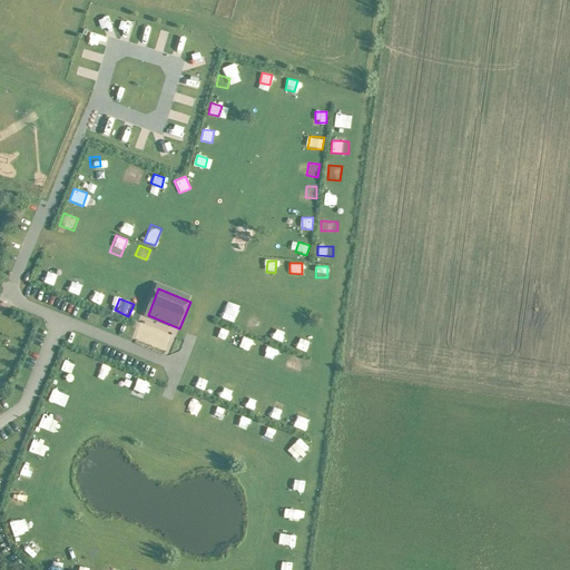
[(231,322),(235,310),(225,306),(220,317),(231,322)]
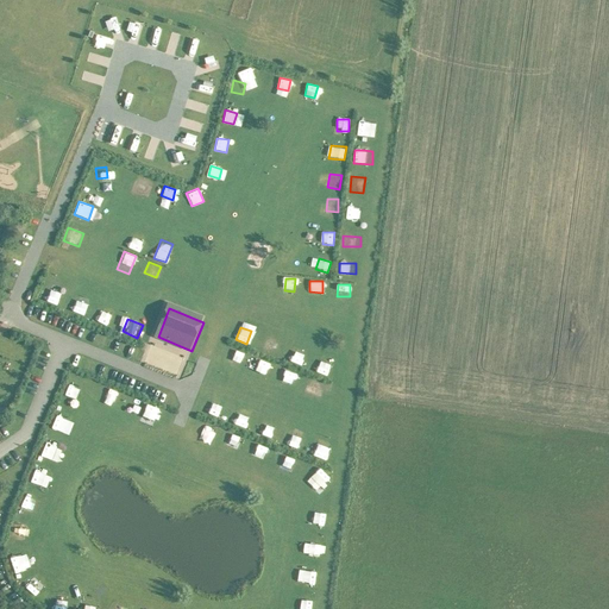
[(265,336),(261,349),(274,355),(278,340),(265,336)]
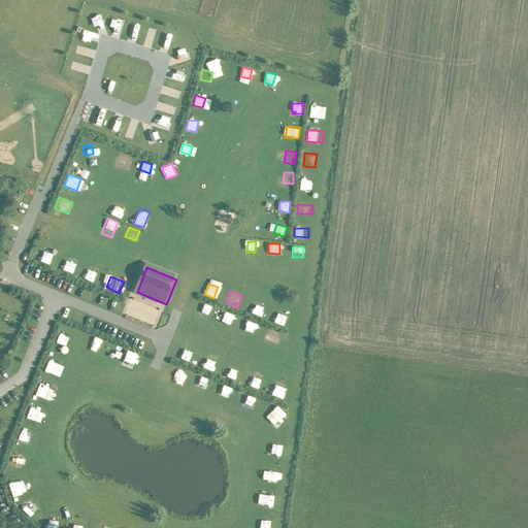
[(254,301),(250,312),(260,316),(264,305),(254,301)]
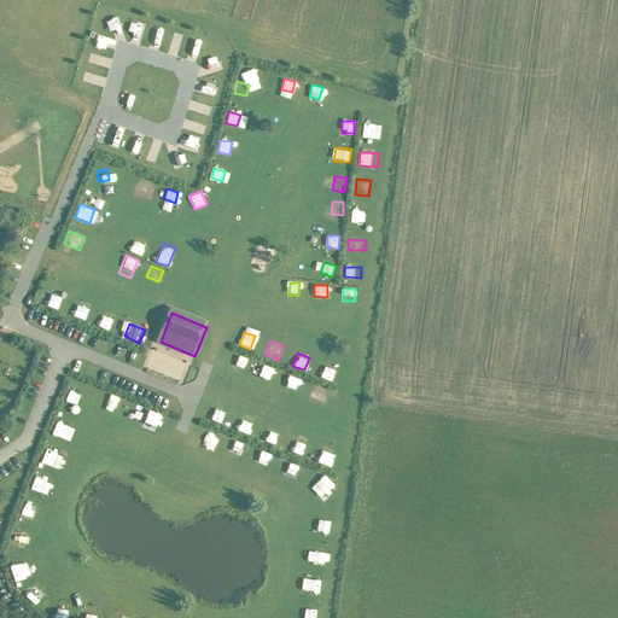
[(232,355),(231,366),(242,367),(243,356),(232,355)]
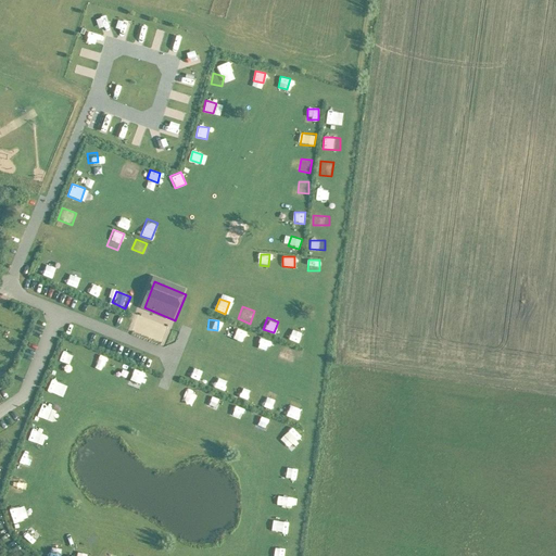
[(231,338),(243,341),(247,330),(235,327),(231,338)]
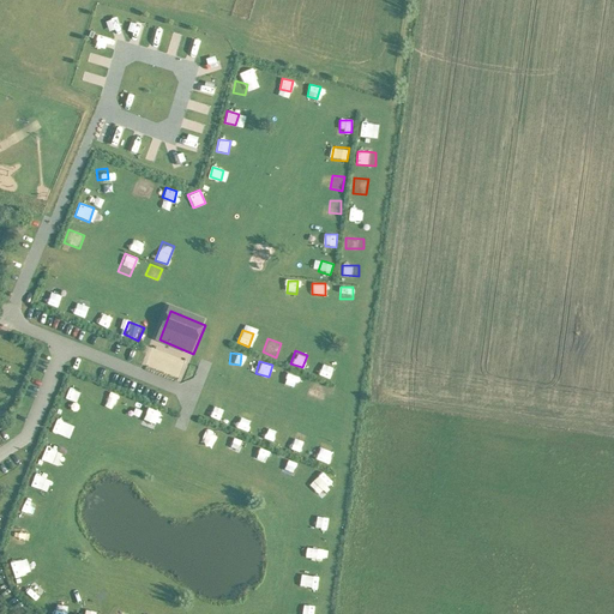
[(330,379),(335,366),(323,361),(317,374),(330,379)]
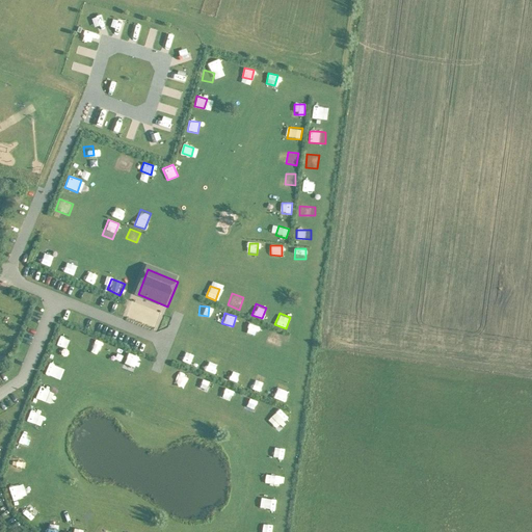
[(240,330),(251,337),(257,326),(245,321),(240,330)]
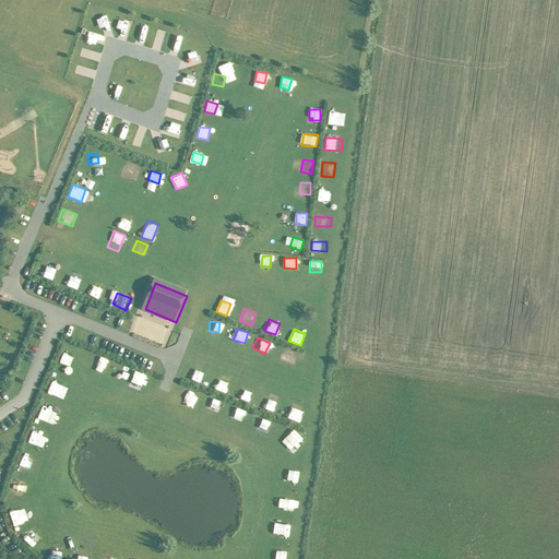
[(290,368),(297,352),(286,348),(280,364),(290,368)]
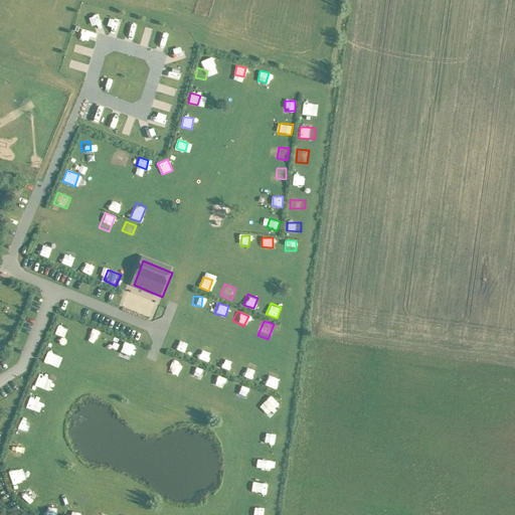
[(60,341),(64,332),(55,328),(51,336),(60,341)]
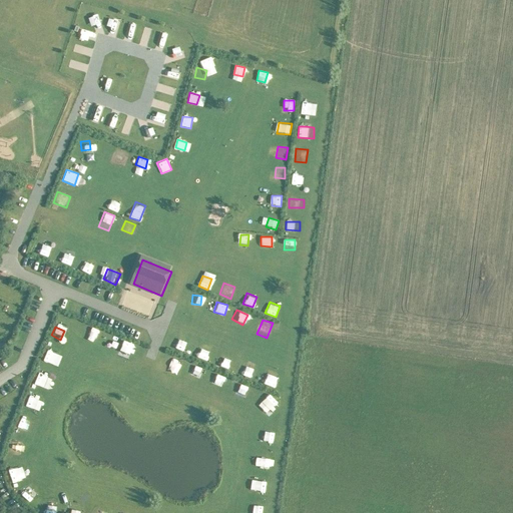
[(183,352),(187,342),(177,338),(173,347),(183,352)]
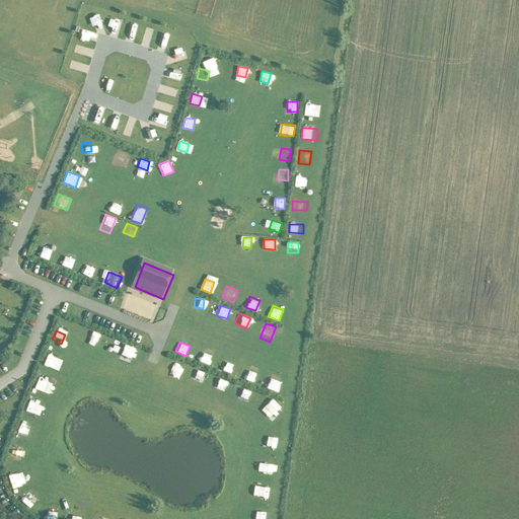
[(124,344),(120,354),(131,358),(135,348),(124,344)]
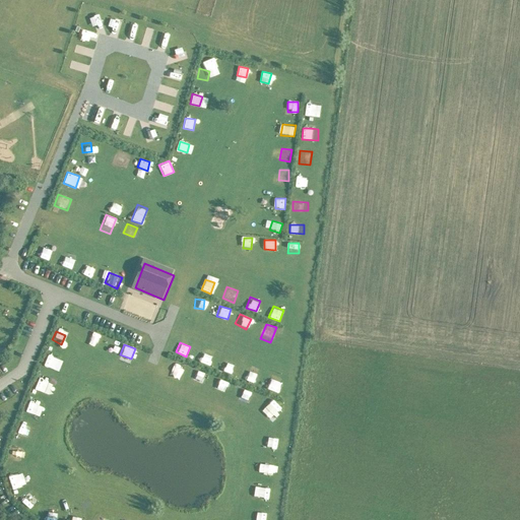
[(198,360),(207,366),(212,358),(203,351),(198,360)]
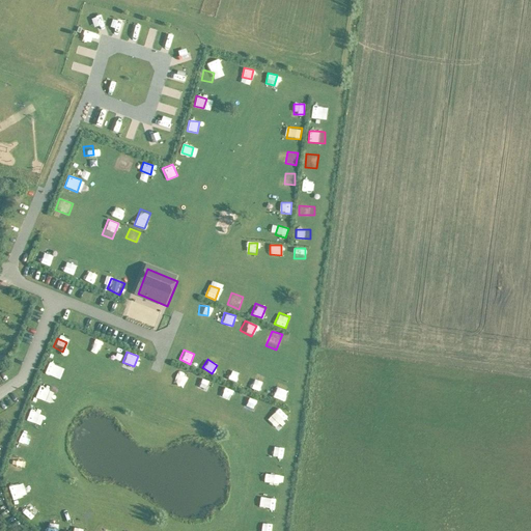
[(236,383),(243,368),(231,364),(226,379),(236,383)]
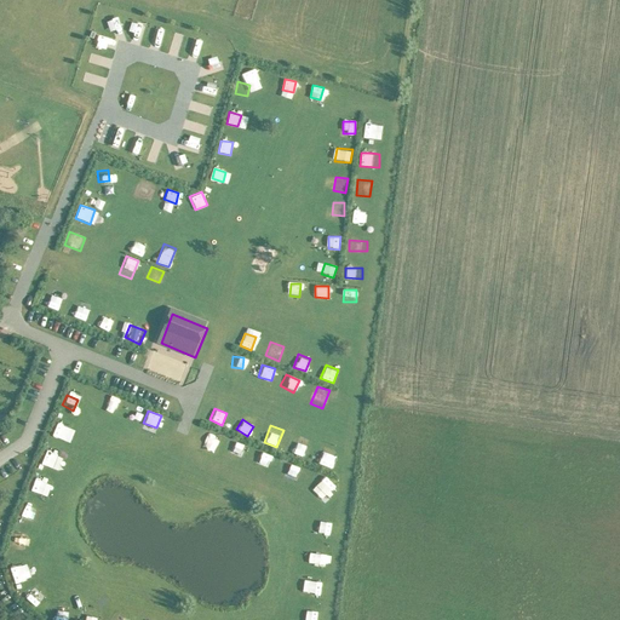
[(191,447),(206,452),(213,432),(199,426),(191,447)]
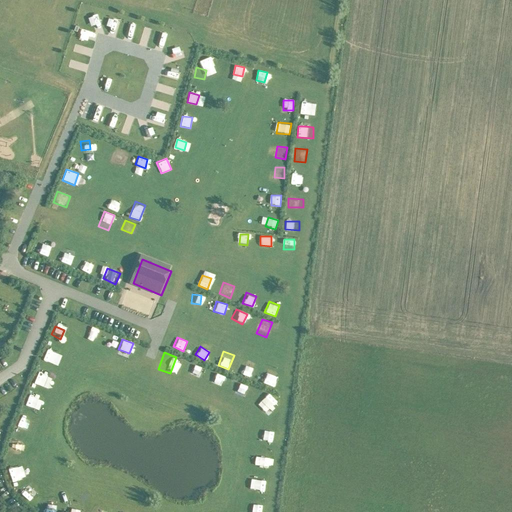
[(188,374),(197,378),(202,367),(193,364),(188,374)]
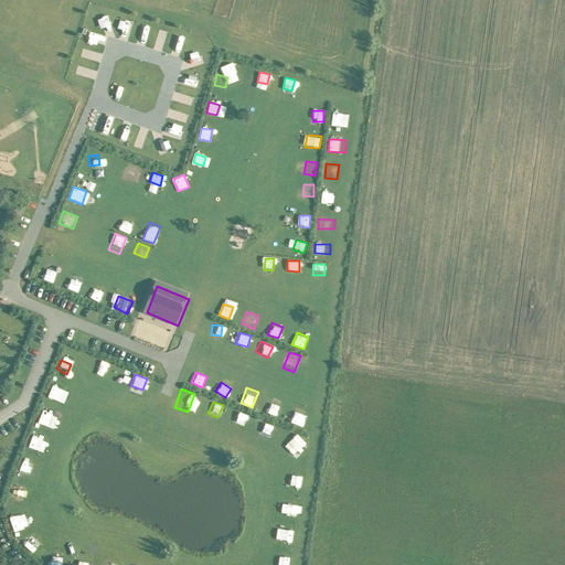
[(275,416),(279,406),(269,403),(265,412),(275,416)]
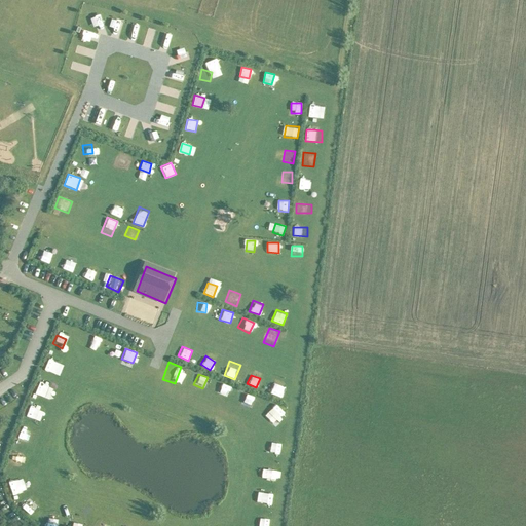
[(37,382),(35,395),(46,397),(48,385),(37,382)]
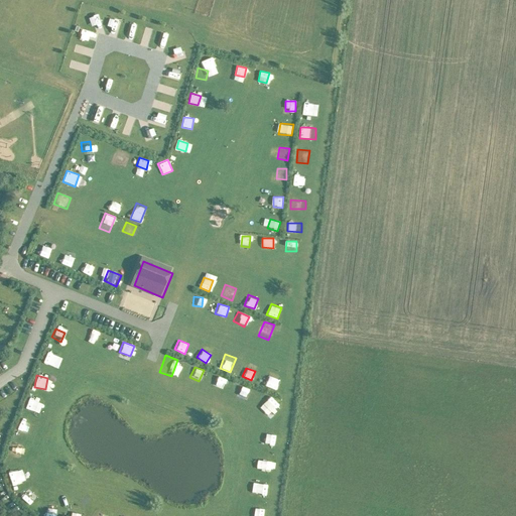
[(215,376),(213,386),(225,388),(226,378),(215,376)]
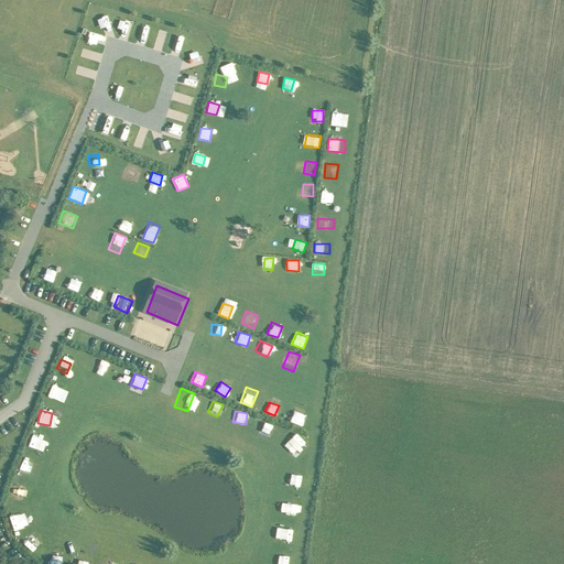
[(292,411),(290,422),(303,425),(306,415),(292,411)]
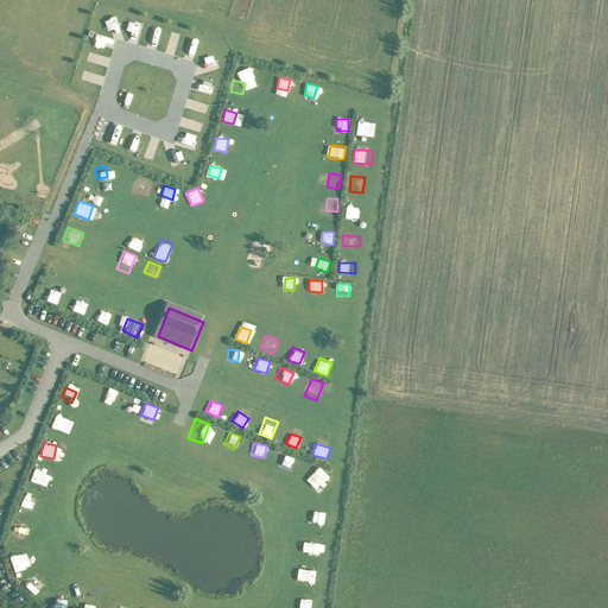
[(290,469),(293,456),(278,453),(274,466),(290,469)]
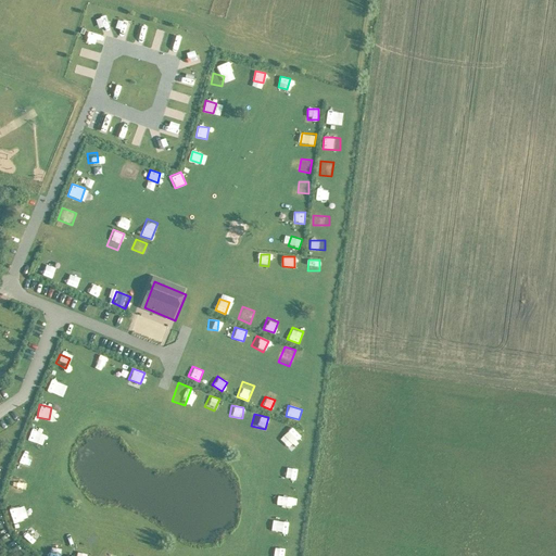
[(292,426),(279,439),(290,451),(299,443),(297,441),(301,436),(292,426)]
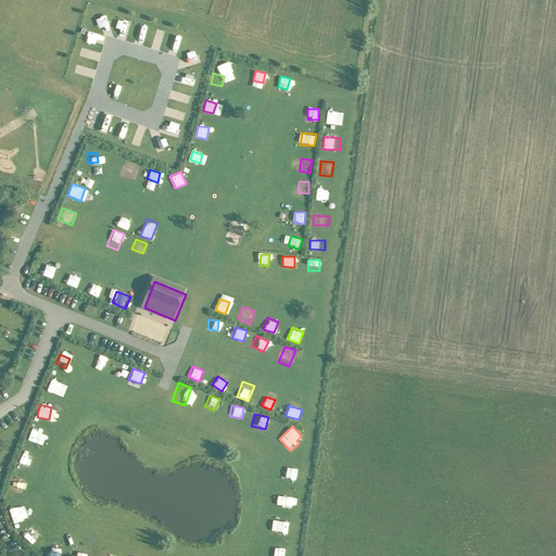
[(35,445),(36,443),(40,445),(46,434),(32,428),(25,440),(35,445)]
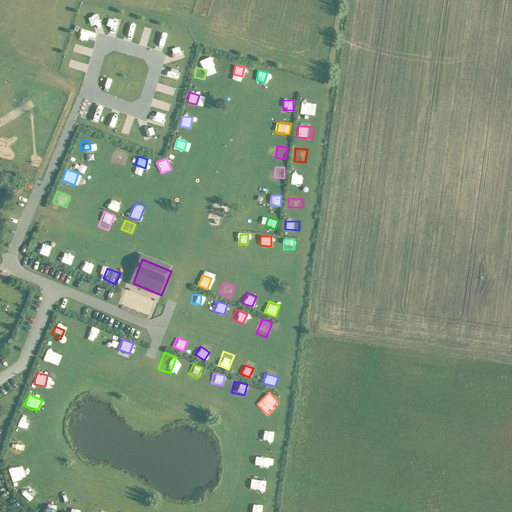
[(27,430),(29,420),(19,417),(16,426),(27,430)]
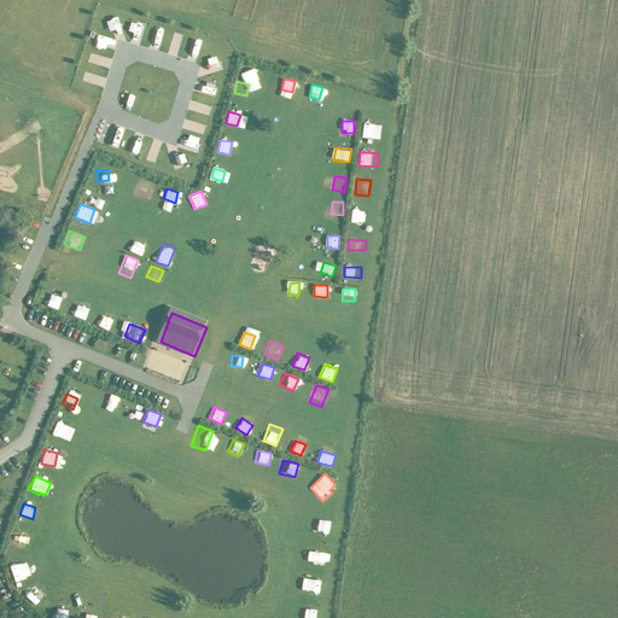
[(328,537),(328,525),(312,525),(310,537),(328,537)]
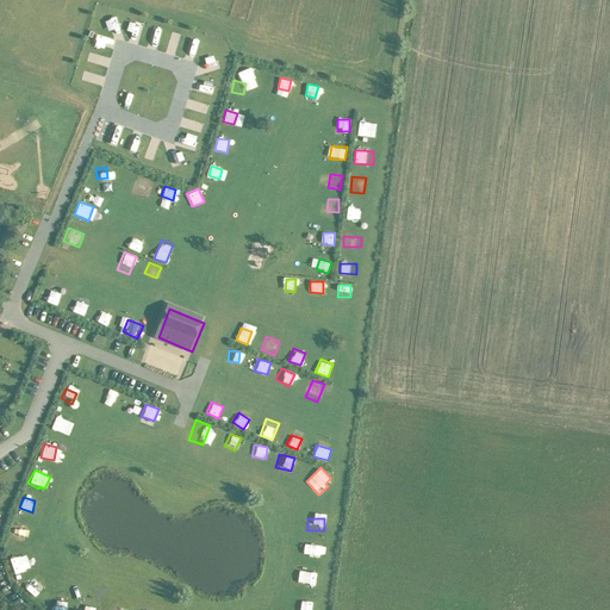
[(10,536),(22,539),(24,527),(13,524),(10,536)]
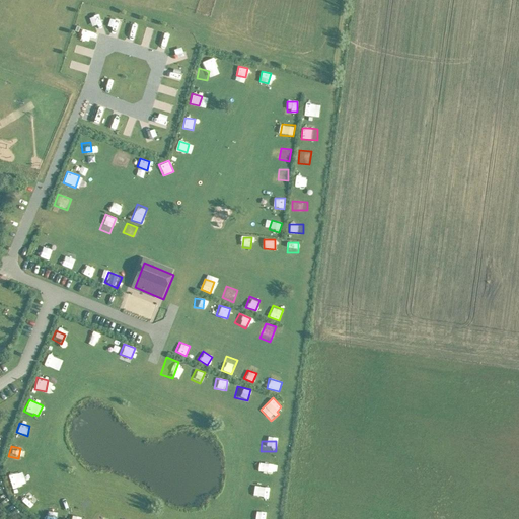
[(9,475),(11,484),(24,480),(22,472),(9,475)]
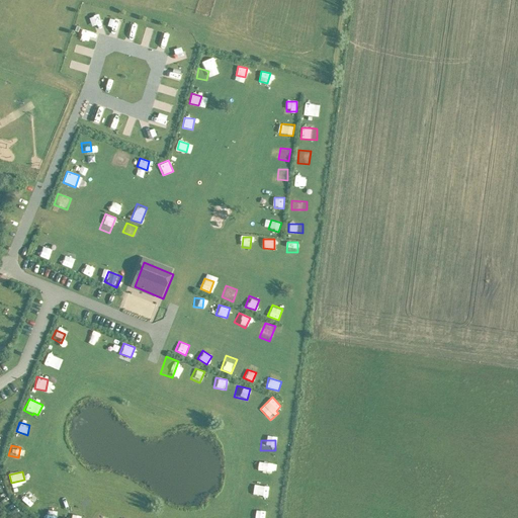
[(259,486),(258,497),(267,498),(268,487),(259,486)]
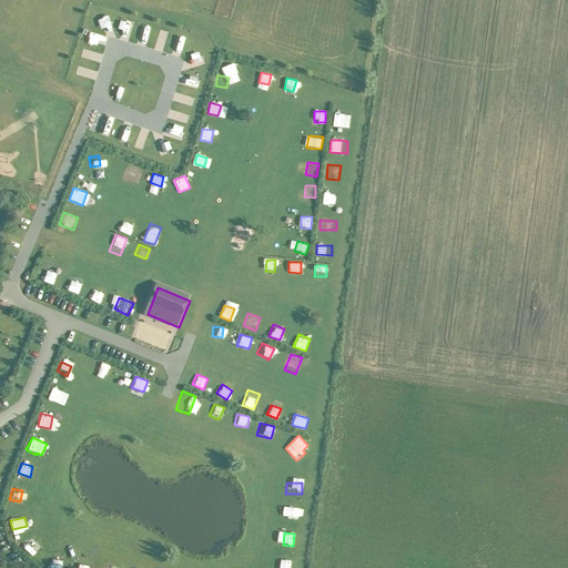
[(31,538),(23,547),(32,555),(40,545),(31,538)]
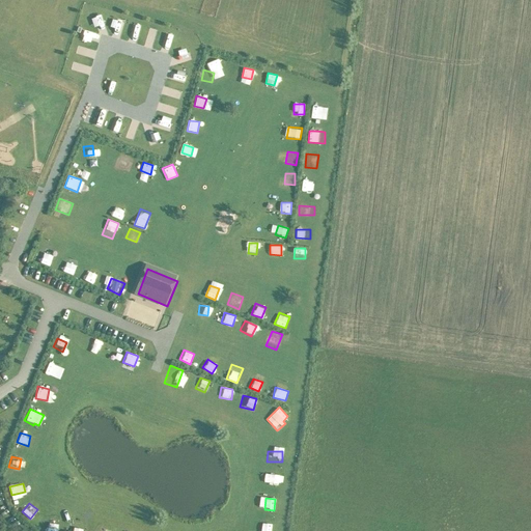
[(47,530),(46,530),(56,530),(61,520),(52,516),(47,530)]
